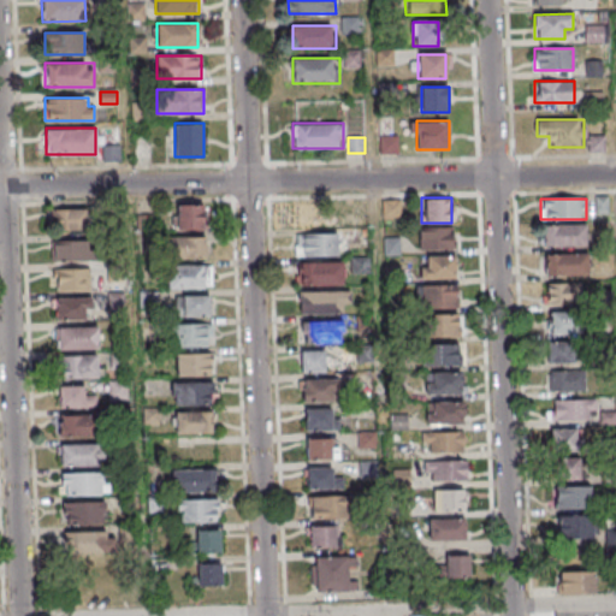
[(203,205),(177,205),(177,230),(203,230),(203,205)]
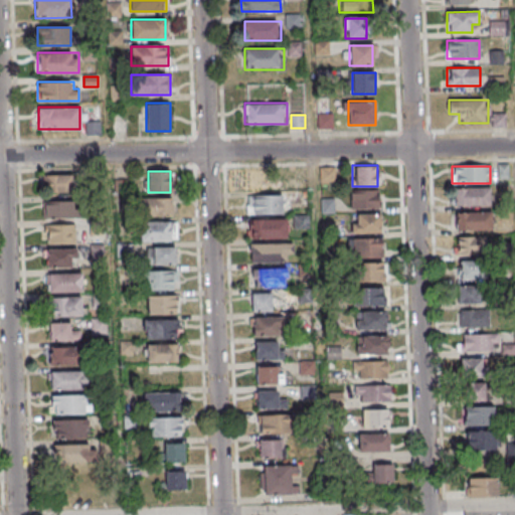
[(73,192),(73,175),(42,175),(42,192),(73,192)]
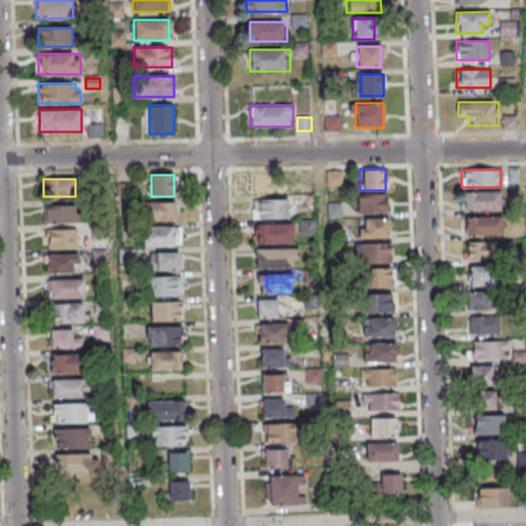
[(463,211),(501,211),(501,192),(463,192),(463,211)]
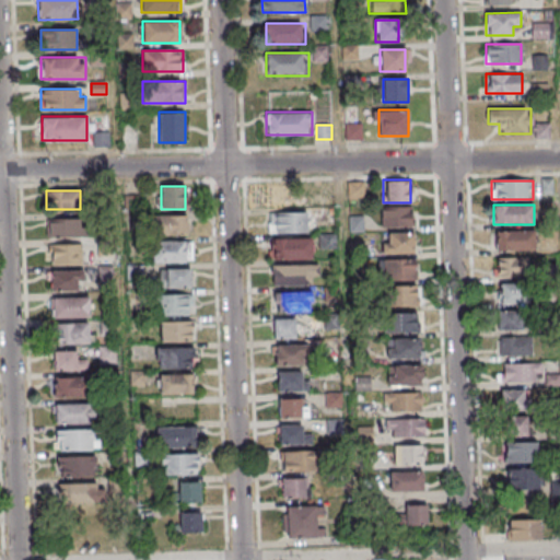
[(381,207),(381,226),(411,226),(411,206),(381,207)]
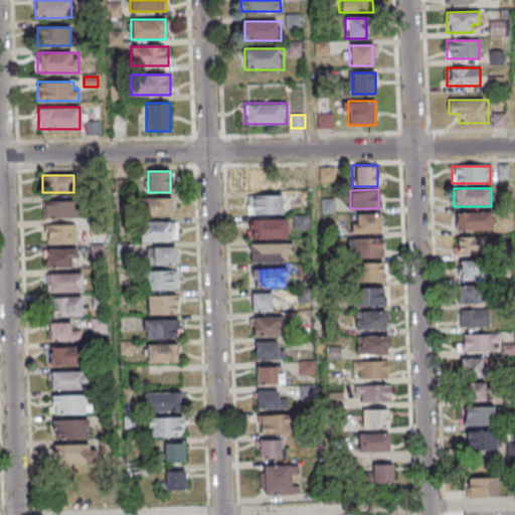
[(283,213),(283,195),(247,195),(247,213),(283,213)]
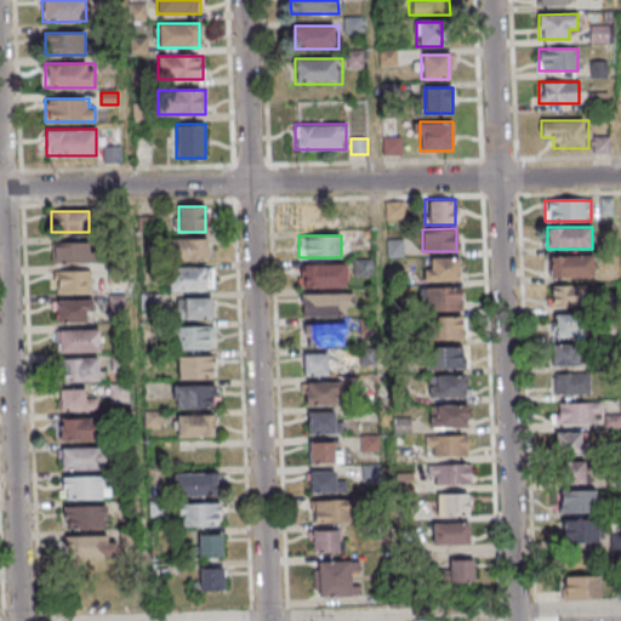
[(176,260),(209,260),(209,239),(176,239),(176,260)]
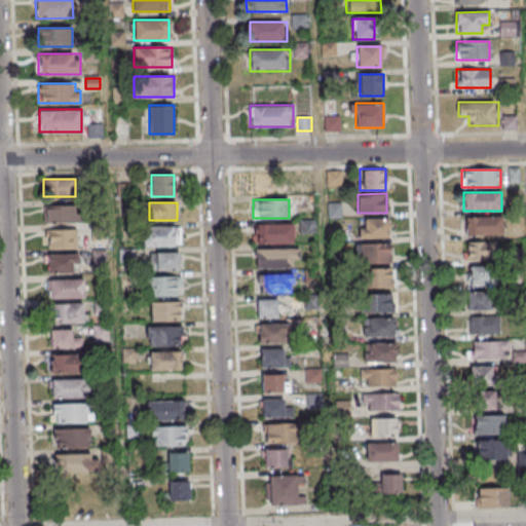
[(327,217),(342,217),(342,202),(327,202),(327,217)]
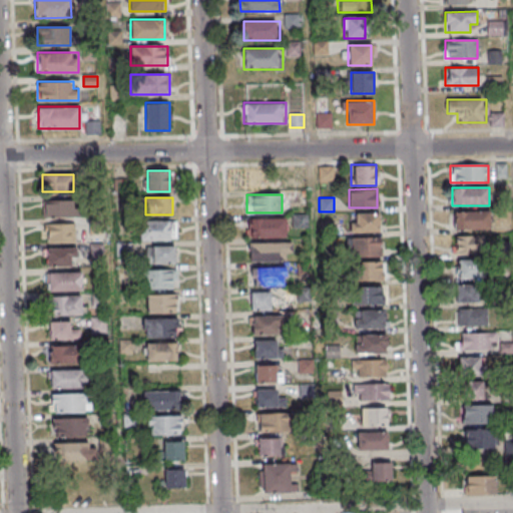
[(74,200),(44,200),(44,217),(74,217),(74,200)]
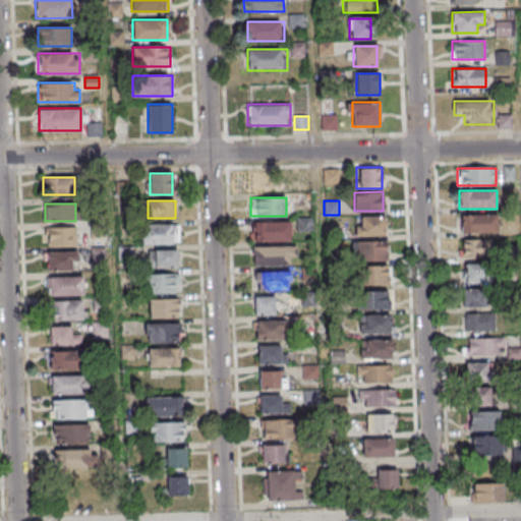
[(462,215),(462,233),(497,233),(497,215),(462,215)]
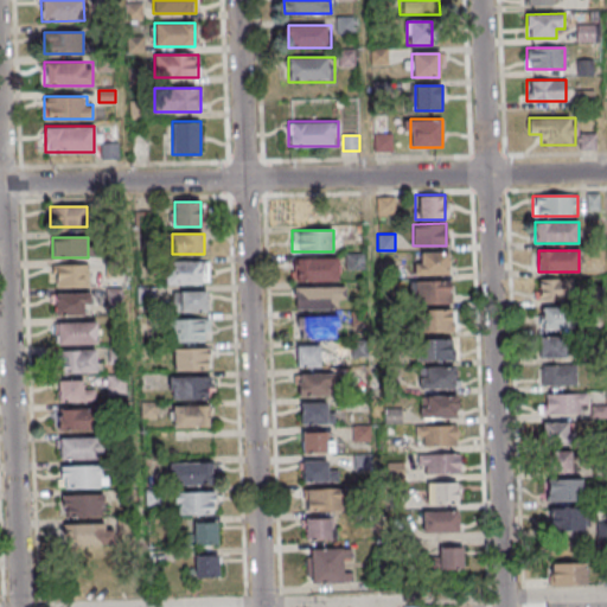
[(448,251),(414,251),(414,274),(448,274),(448,251)]
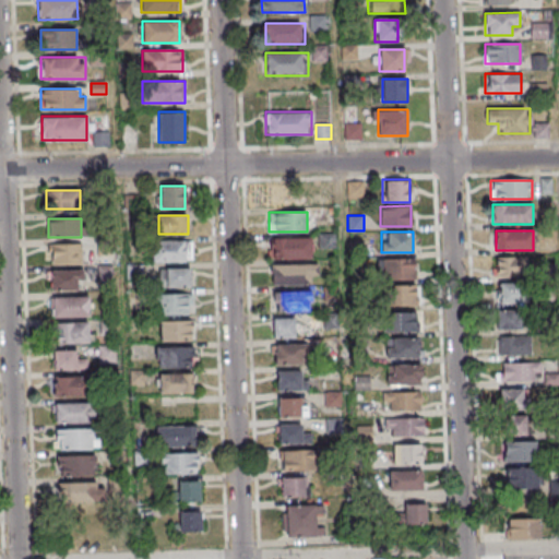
[(310,258),(310,238),(269,238),(269,258),(310,258)]
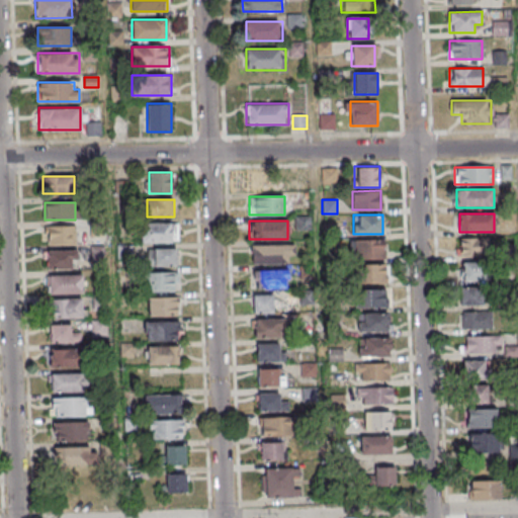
[(178,223),(141,223),(141,242),(178,242),(178,223)]
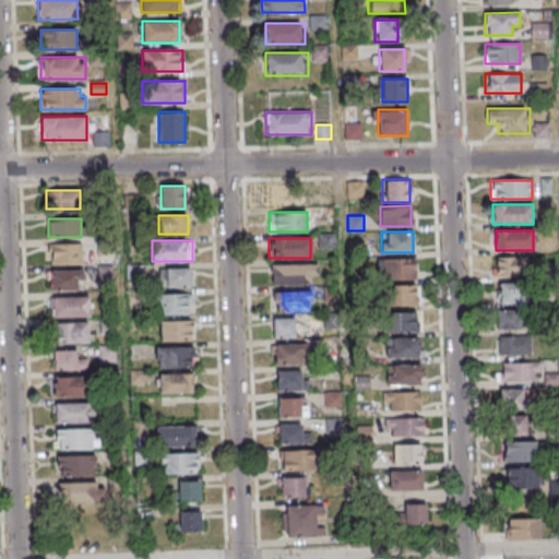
[(50,245),(50,265),(83,265),(83,245),(50,245)]
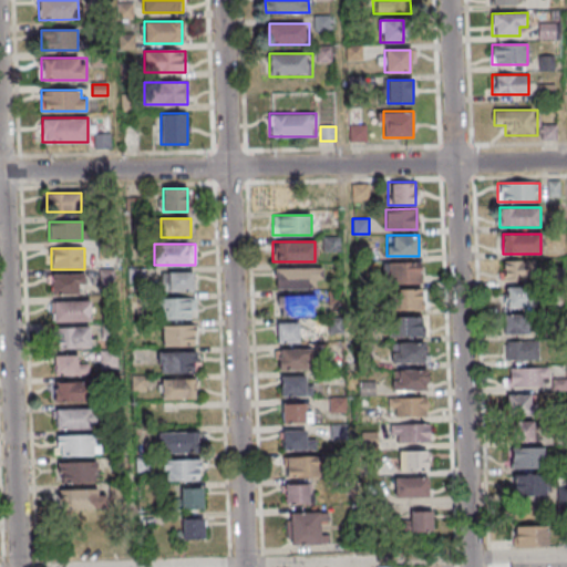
[(421,261),(388,261),(388,284),(421,284),(421,261)]
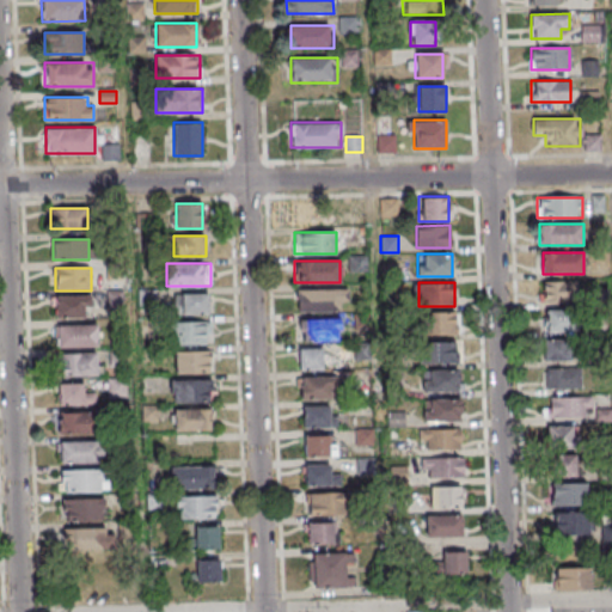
[(579,304),(577,282),(542,282),(542,304),(579,304)]
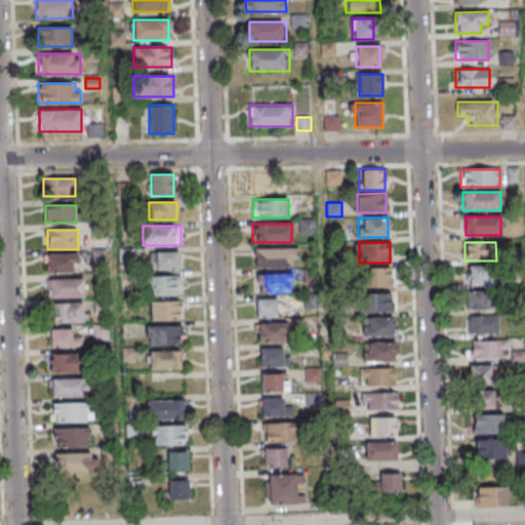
[(254,267),(297,267),(297,248),(254,248),(254,267)]
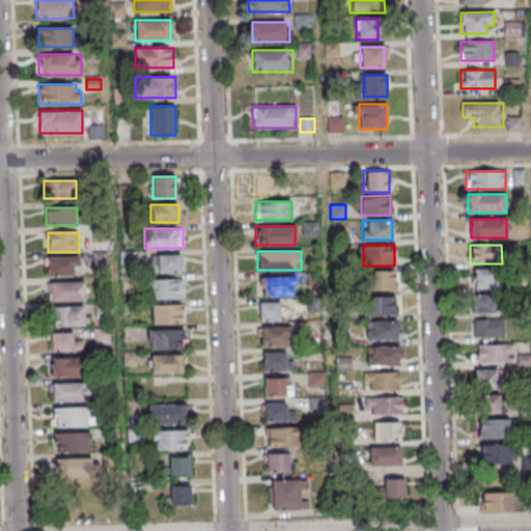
[(106,254),(95,253),(94,266),(105,267),(106,254)]
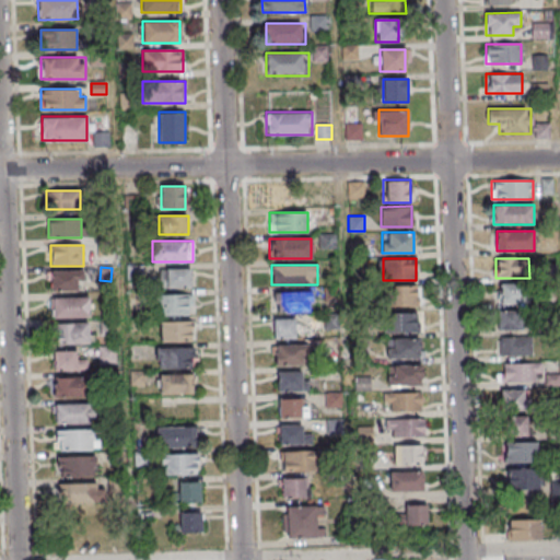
[(191,269),(161,269),(161,288),(191,288),(191,269)]
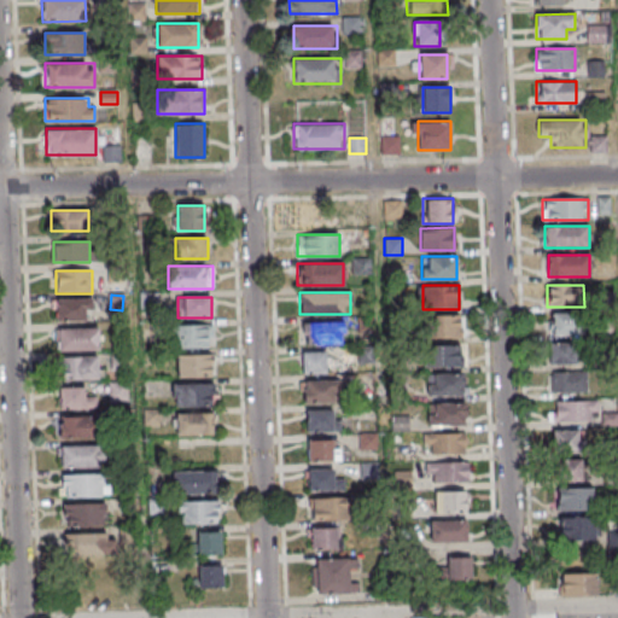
[(92,322),(92,299),(56,299),(56,322),(92,322)]
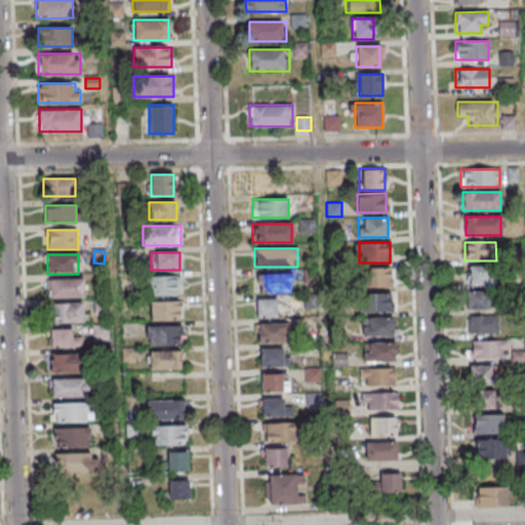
[(467,286),(492,286),(492,267),(467,267),(467,286)]
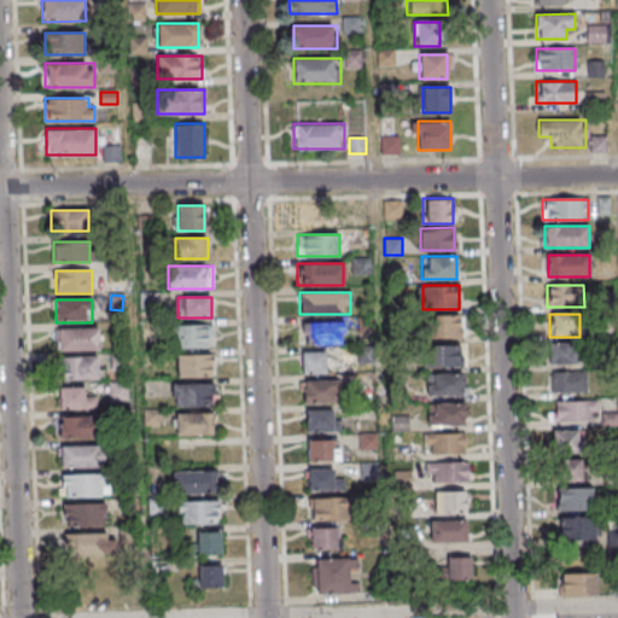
[(460,338),(460,315),(426,315),(426,338),(460,338)]
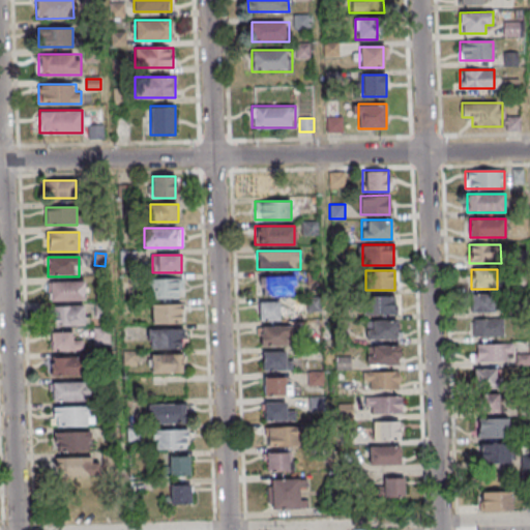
[(260,276),(260,295),(294,295),(294,276),(260,276)]
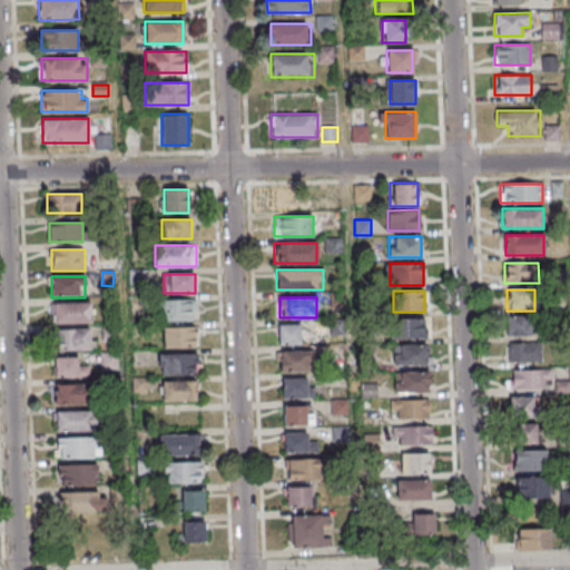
[(158,300),(158,321),(197,321),(197,300),(158,300)]
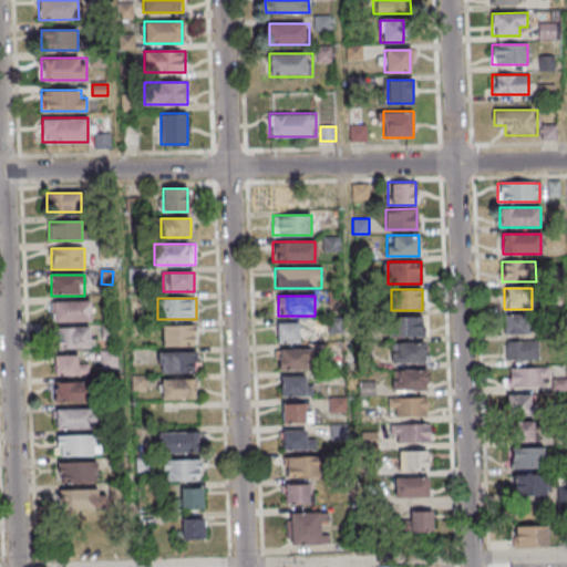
[(52,302),(52,322),(91,322),(91,302),(52,302)]
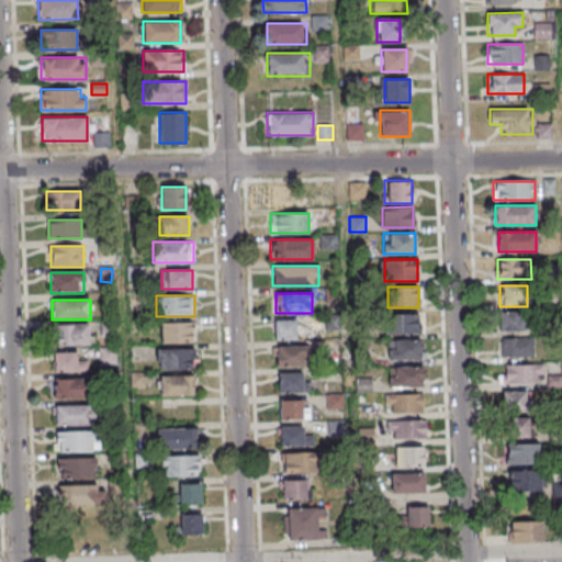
[(525,313),(497,313),(497,333),(525,333),(525,313)]
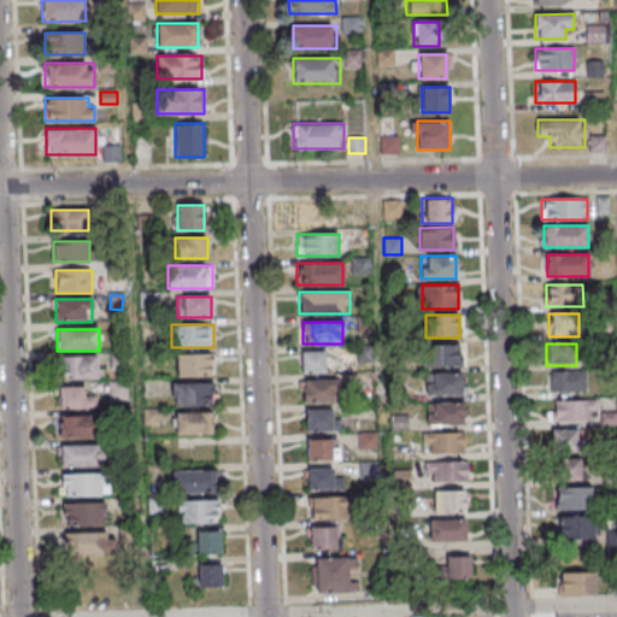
[(460,365),(460,345),(428,345),(428,365),(460,365)]
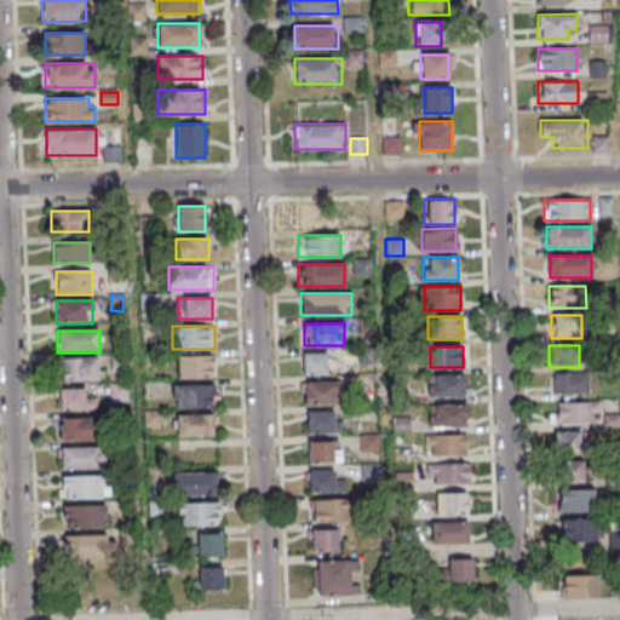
[(360,365),(374,365),(374,348),(360,348),(360,365)]
